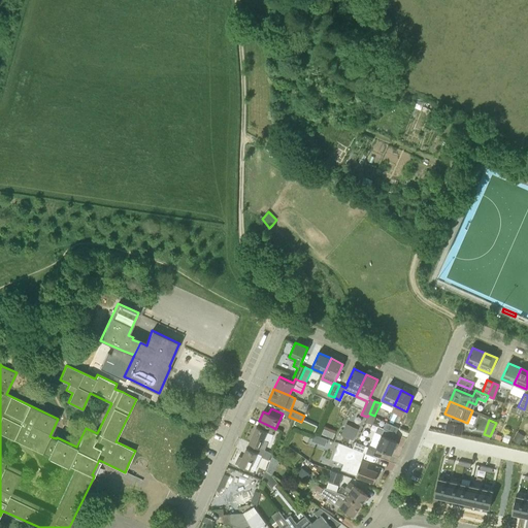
[(446,431),(462,434),(463,425),(448,422),(446,431)]
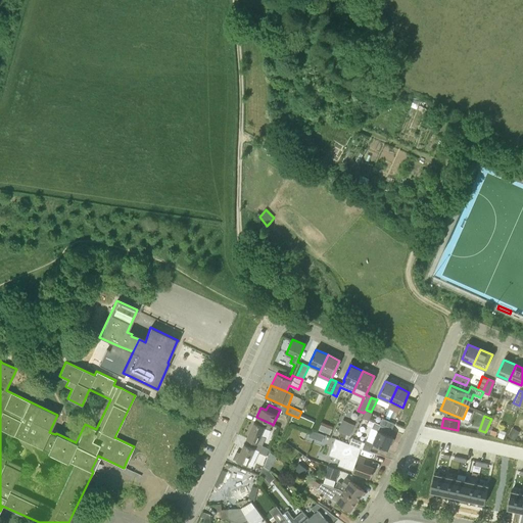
[(270,429),(272,424),(260,419),(258,424),(254,422),(246,438),(250,440),(251,440),(257,443),(262,445),(263,445),(266,437),(260,435),(265,427),(270,429)]
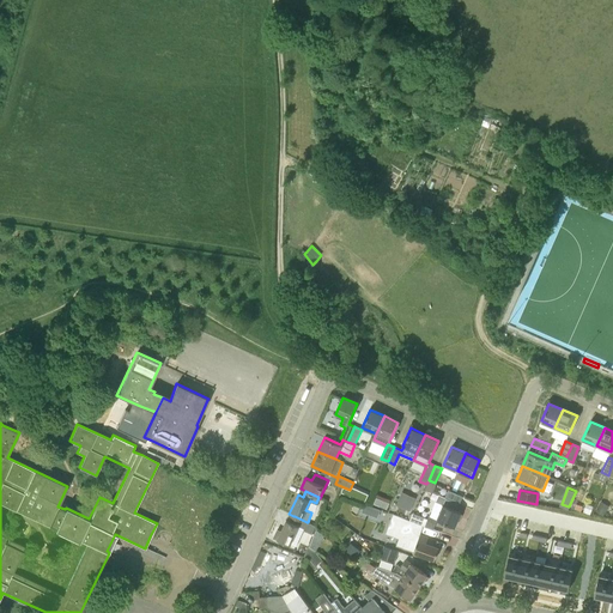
[(445,498),(459,504),(462,496),(448,491),(445,498)]
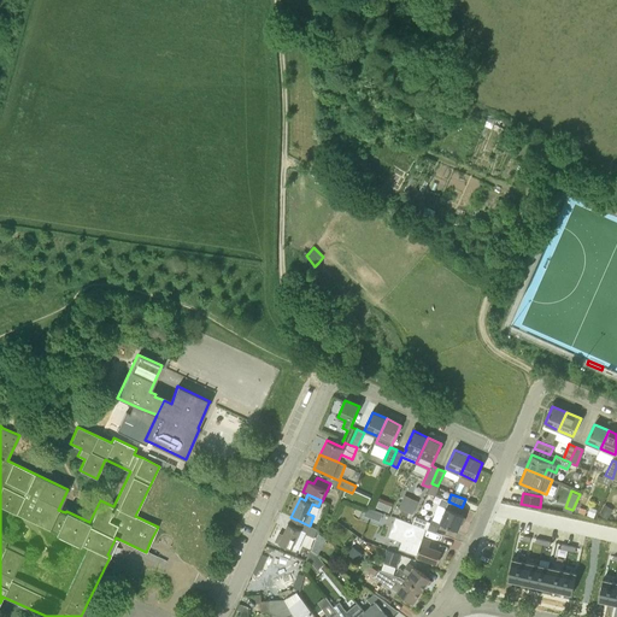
[(399,507),(411,513),(416,501),(405,495),(399,507)]
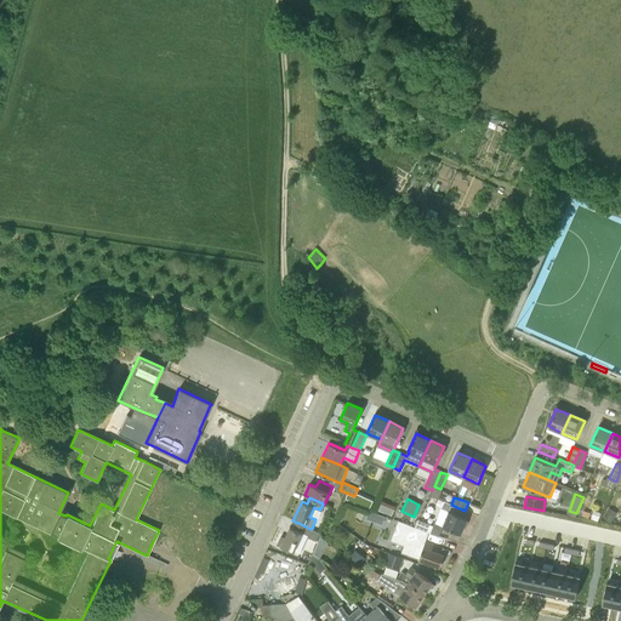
[(396,506),(382,500),(379,510),(392,514),(396,506)]
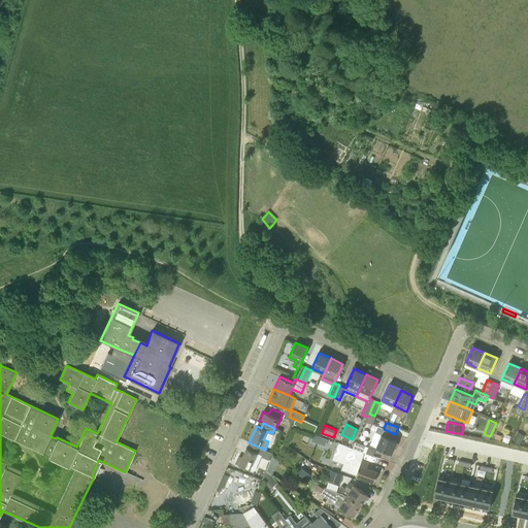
[(384,429),(382,434),(376,447),(392,454),(397,441),(393,439),(395,434),(384,429)]
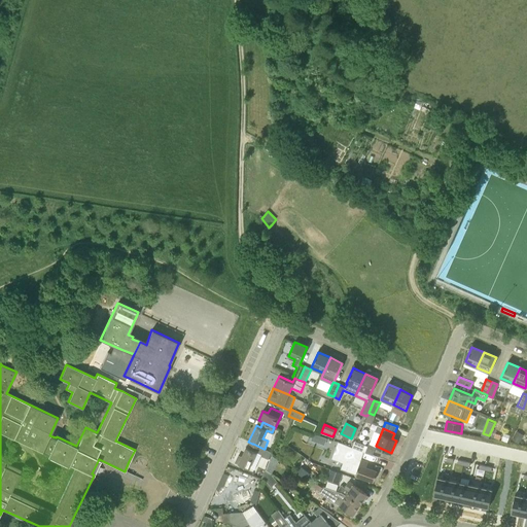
[(517,431),(512,438),(519,444),(524,435),(517,431)]
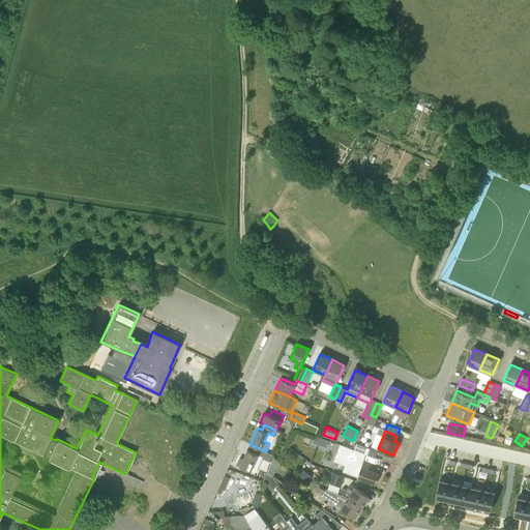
[(315,437),(313,443),(326,448),(328,441),(315,437)]
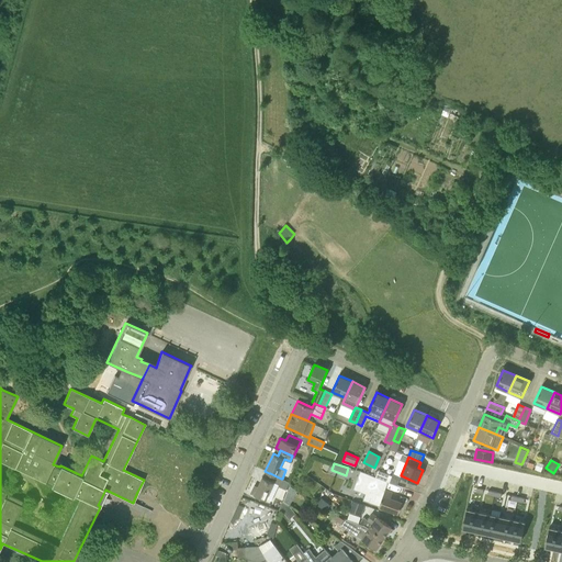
[(389,482),(390,482),(392,475),(378,470),(375,476),(389,482)]
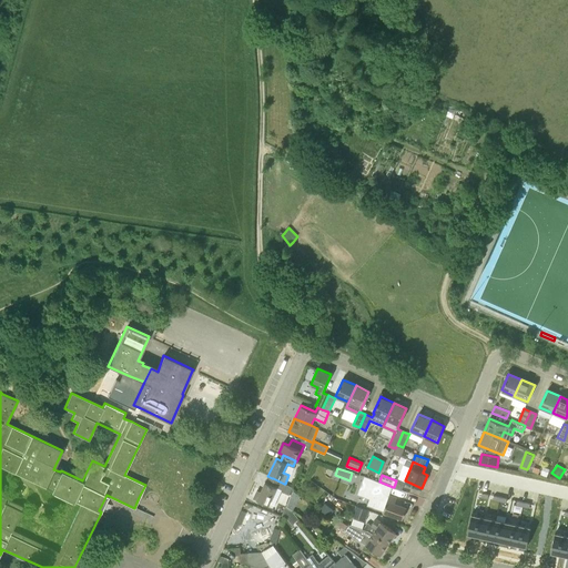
[(379,482),(365,477),(358,494),(371,498),(368,506),(384,511),(403,519),(406,508),(395,504),(396,498),(389,496),(393,487),(379,482)]
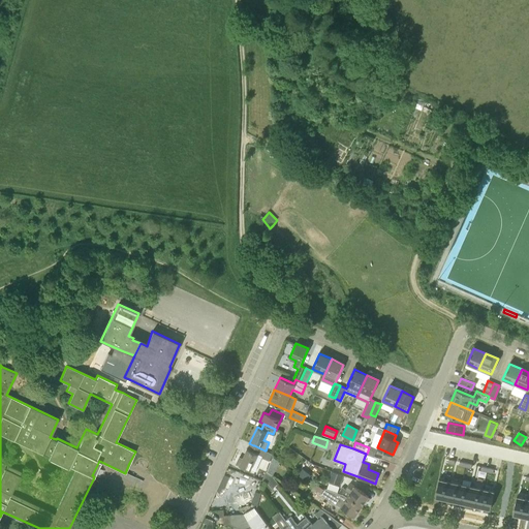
[(237,464),(240,465),(250,470),(258,455),(262,457),(265,450),(260,448),(254,445),(253,445),(251,450),(247,449),(243,459),(240,457),(237,464)]
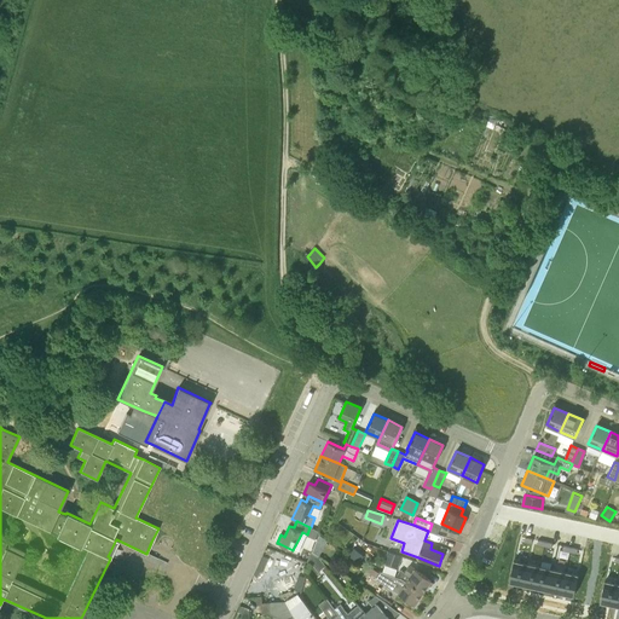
[(307,537),(314,539),(318,532),(310,528),(307,537)]
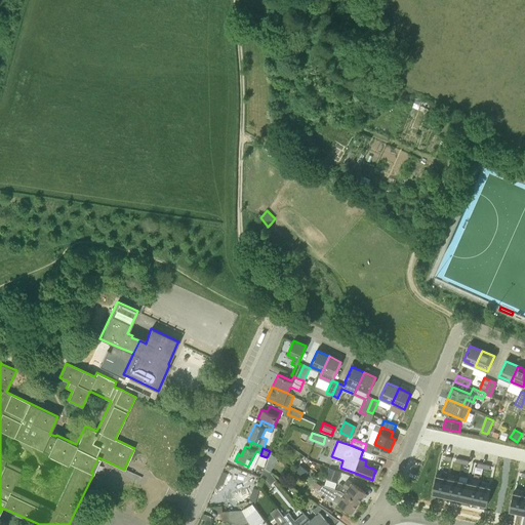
[(309,471),(300,463),(295,470),(305,476),(309,471)]
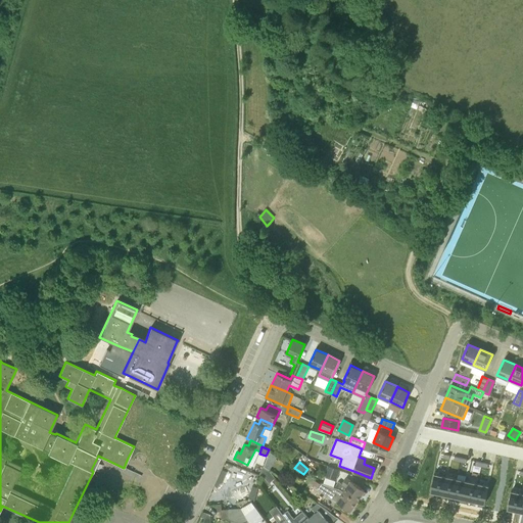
[(336,479),(340,470),(328,466),(325,475),(336,479)]
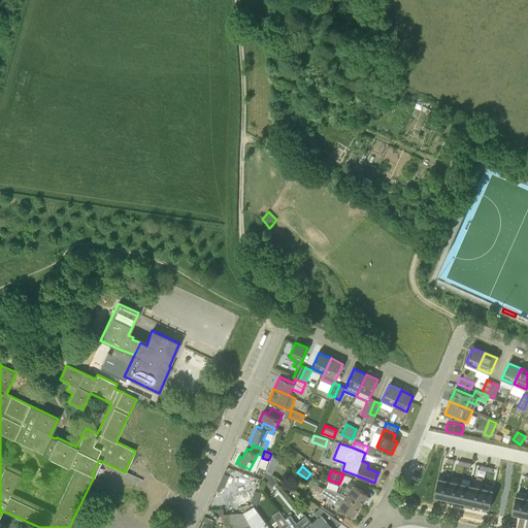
[(266,471),(263,480),(266,481),(271,487),(277,482),(270,473),(266,471)]
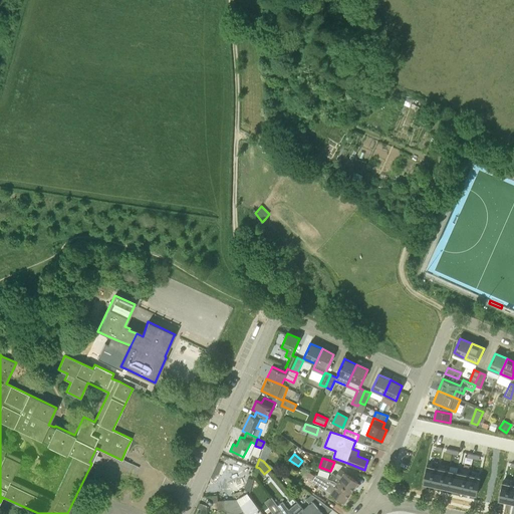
[(427,465),(423,483),(433,486),(437,468),(427,465)]
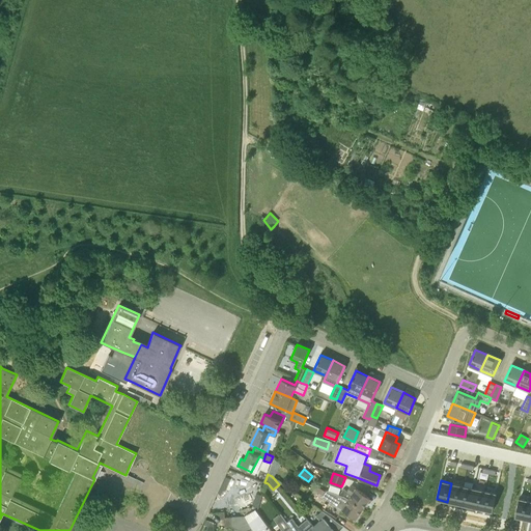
[(451,483),(447,502),(458,504),(463,485),(451,483)]
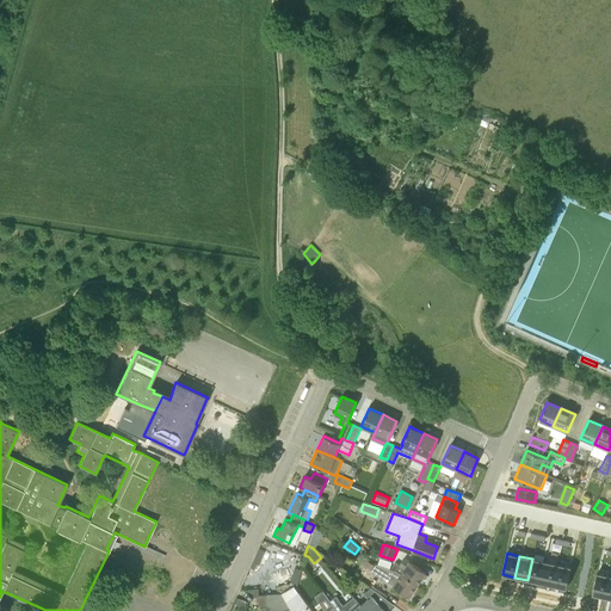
[(574,556),(572,568),(580,569),(582,559),(574,556)]
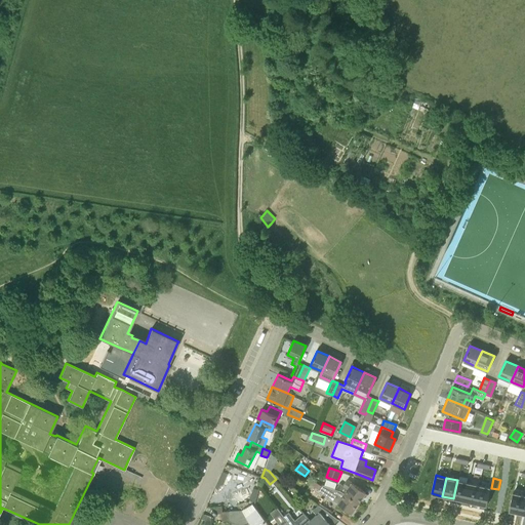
[(340,490),(359,502),(366,492),(353,483),(352,483),(348,480),(344,486),(339,484),(336,489),(340,490)]
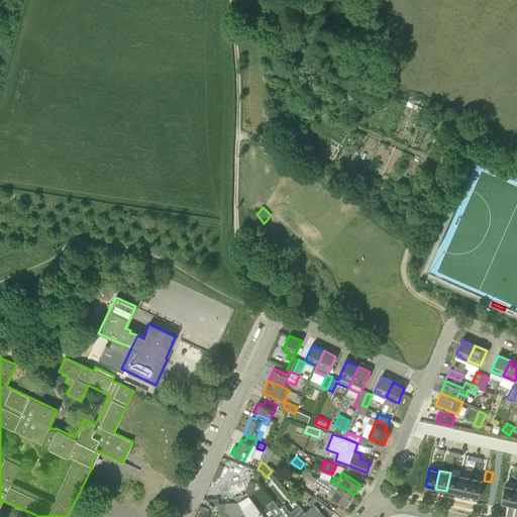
[(450,473),(446,491),(457,493),(461,476),(450,473)]
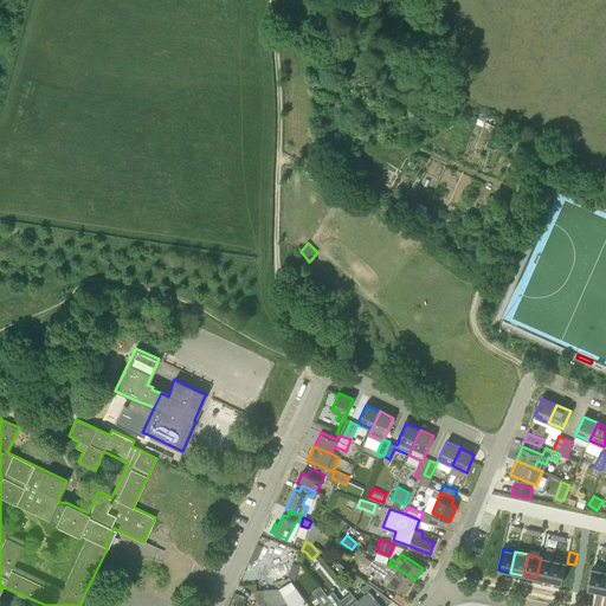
[(541,558),(536,578),(549,581),(554,560),(541,558)]
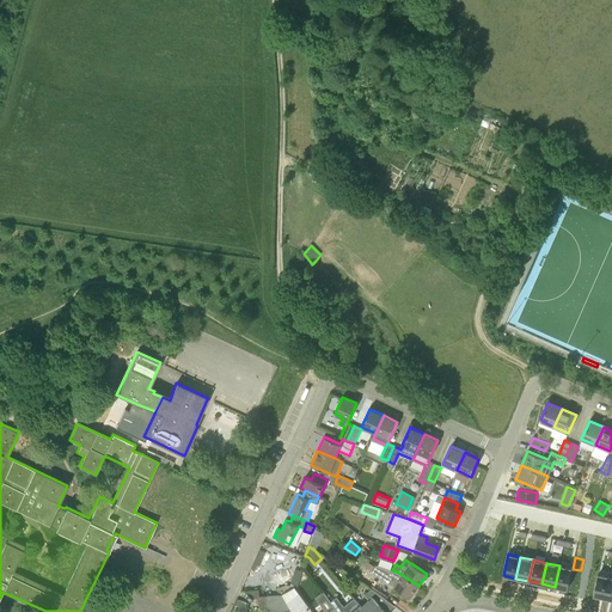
[(393,587),(409,599),(418,586),(397,571),(392,570),(377,564),(372,571),(393,587)]
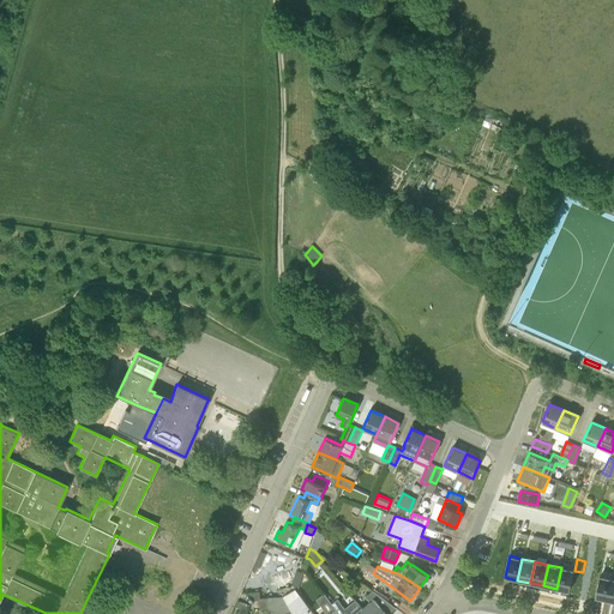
[(561,567),(557,589),(569,591),(573,570),(561,567)]
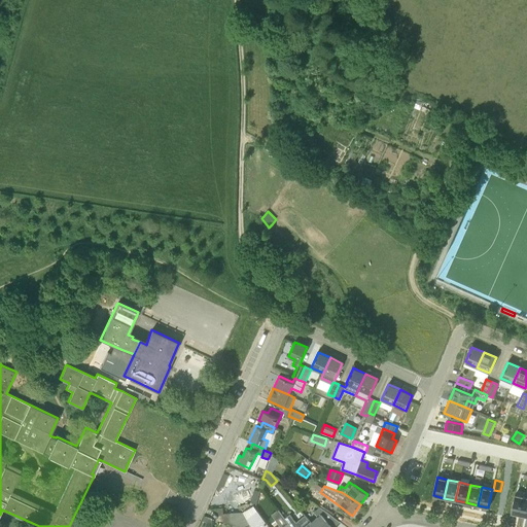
[(515,494),(511,513),(522,516),(525,497),(515,494)]
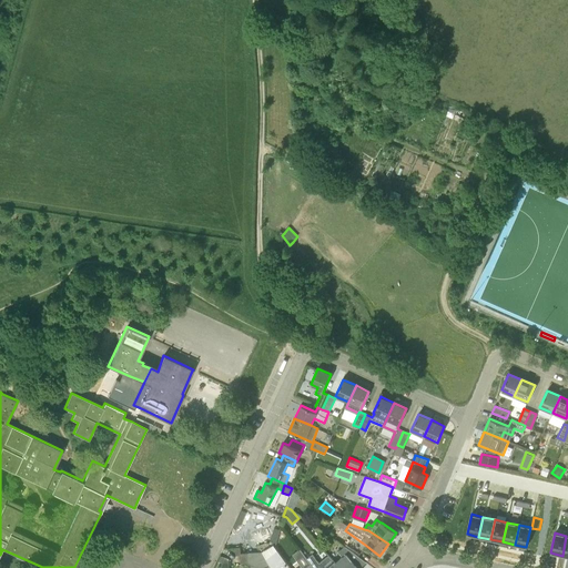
[(357,567),(353,563),(359,557),(344,547),(338,551),(343,557),(335,563),(335,564),(338,567),(357,567)]
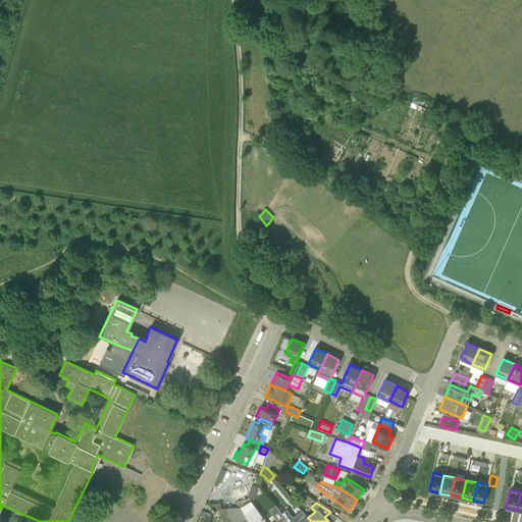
[(288,521),(281,513),(275,505),(269,510),(276,520),(273,521),(288,521)]
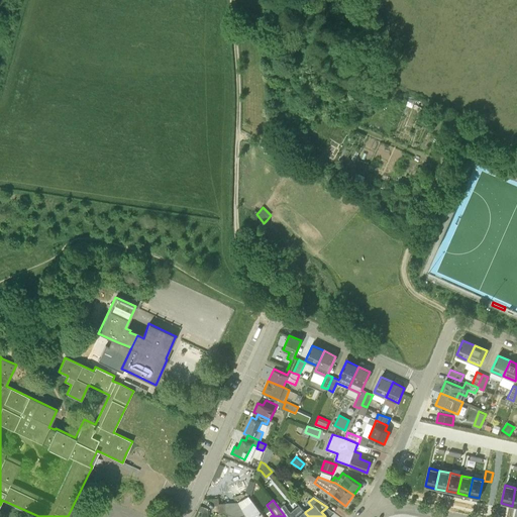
[(250,516),(261,512),(252,501),(242,508),(245,514),(246,516),(250,516)]
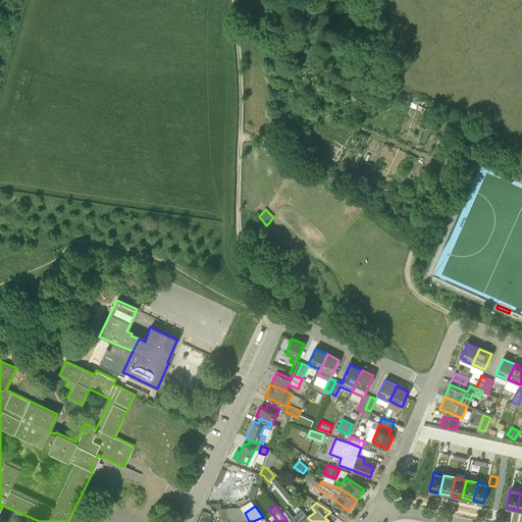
[(311,521),(308,518),(308,517),(307,516),(299,521),(298,521),(286,509),(281,513),(288,521),(311,521)]
